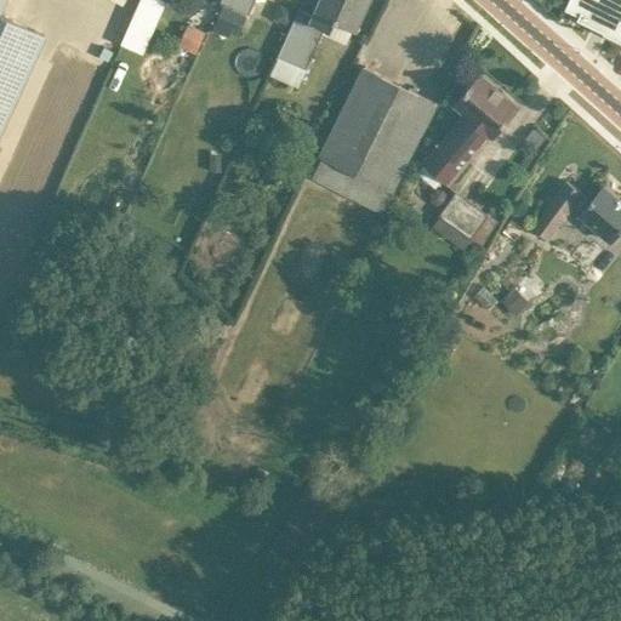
[(0,13),(0,5),(3,0),(0,0),(0,129),(40,39),(43,33),(0,13)]
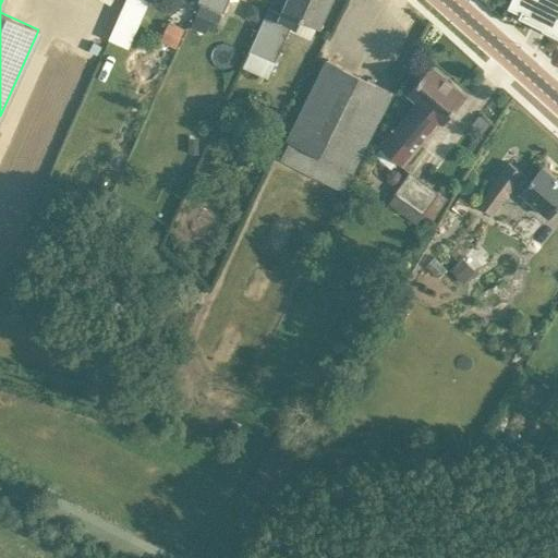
[(125,0),(110,36),(129,45),(147,0),(125,0)]
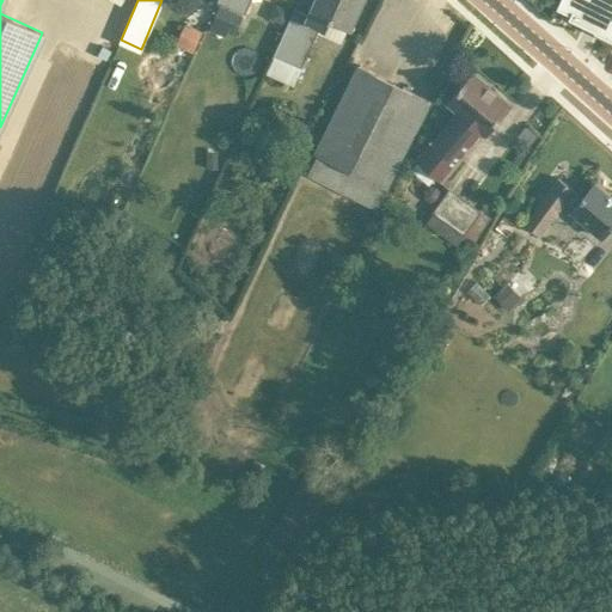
[(246,14),(251,0),(218,0),(218,1),(246,14)]
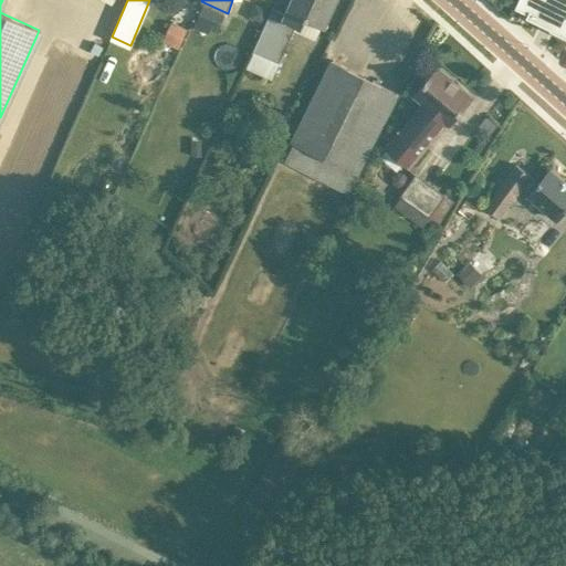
[(273,8),(263,31),(253,51),(281,63),(290,43),(297,24),(304,28),(307,19),(326,28),(338,0),(290,0),(284,13),(273,8)]
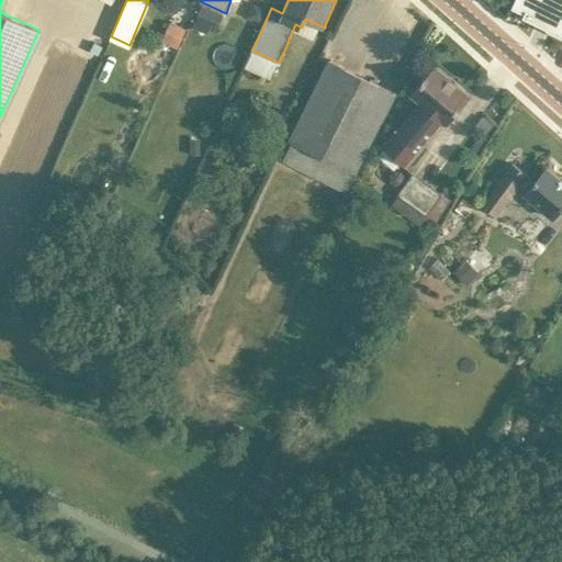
[(561,0),(515,0),(512,8),(524,13),(523,18),(547,29),(546,30),(561,37),(561,0)]
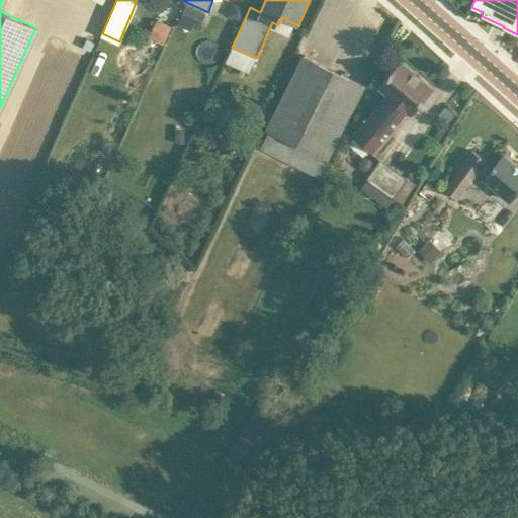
[(191,31),(193,26),(199,28),(206,13),(186,4),(177,24),(191,31)]
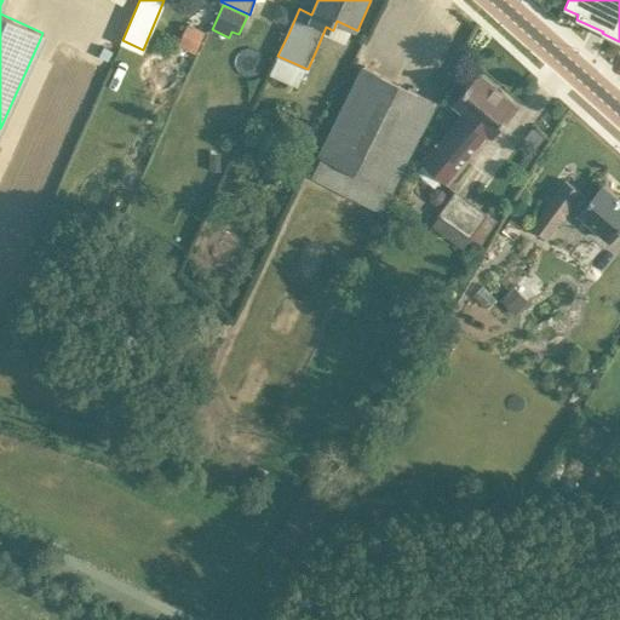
[(196,52),(206,32),(188,23),(179,45),(196,52)]
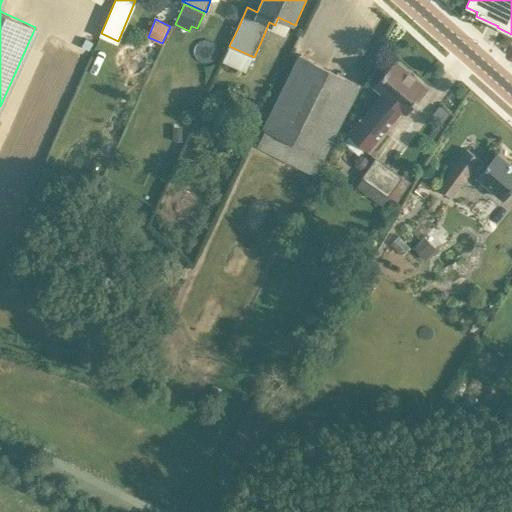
[(301,54),(292,72),(256,145),(315,175),(360,84),(301,54)]
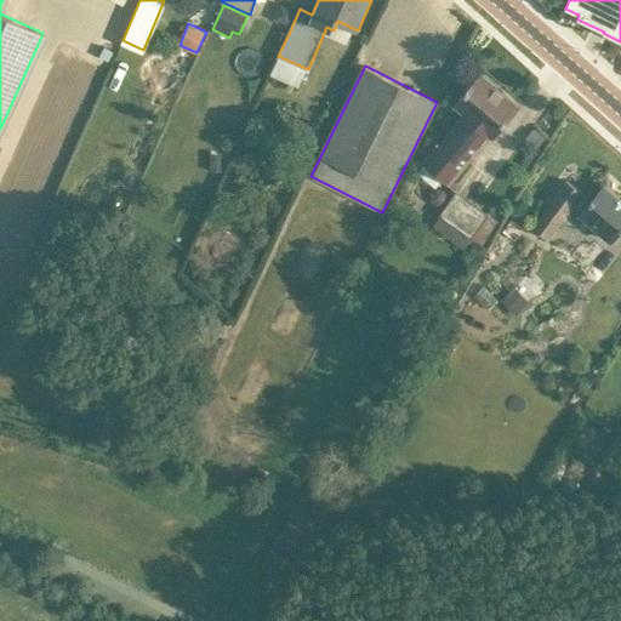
[(518,107),(479,75),(455,103),(466,112),(422,163),(448,184),(491,132),(494,135),(518,107)]
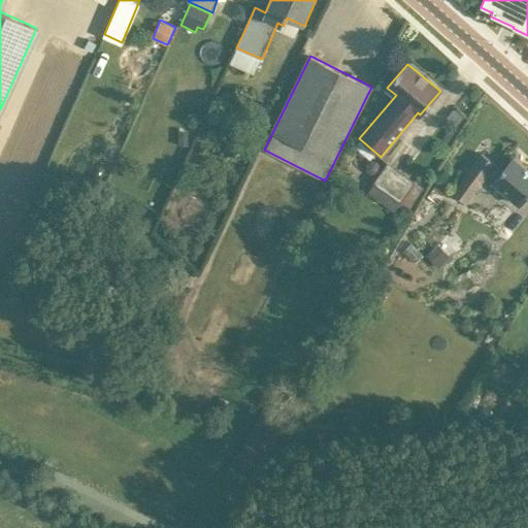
[(454,108),(447,117),(458,125),(464,117),(454,108)]
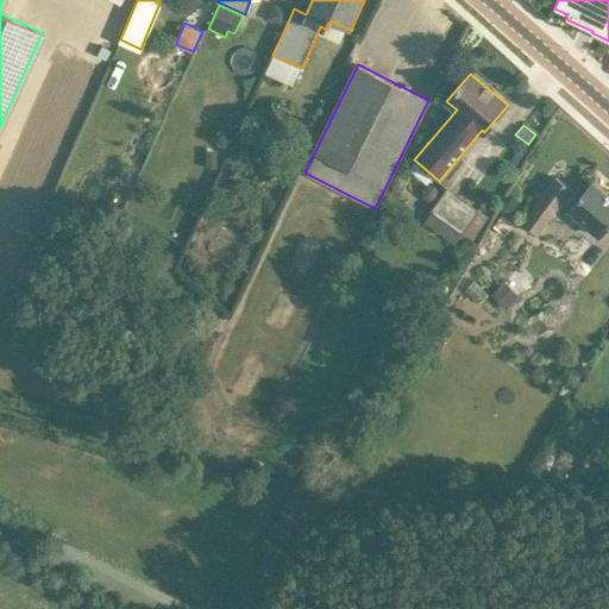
[(218,155),(207,155),(207,167),(218,167),(218,155)]
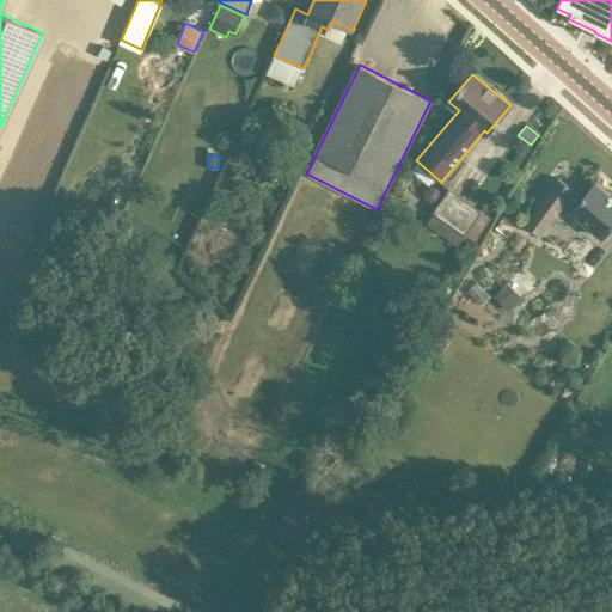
[(561,176),(533,212),(526,221),(540,234),(549,222),(562,203),(601,237),(611,225),(611,196),(595,183),(583,196),(575,188),(561,176)]
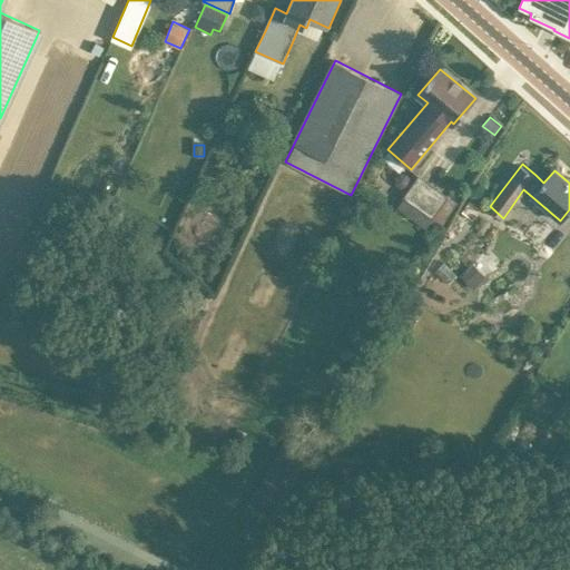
[(421,175),(404,199),(399,207),(424,225),(432,214),(446,193),(421,175)]
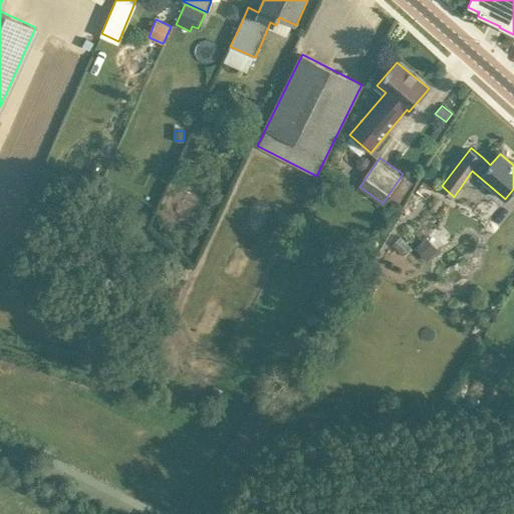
[(424,182),(417,191),(427,198),(433,188),(424,182)]
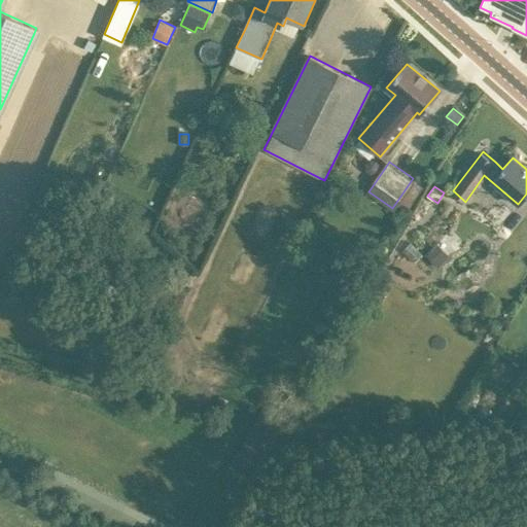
[(437,267),(450,255),(437,243),(426,254),(437,267)]
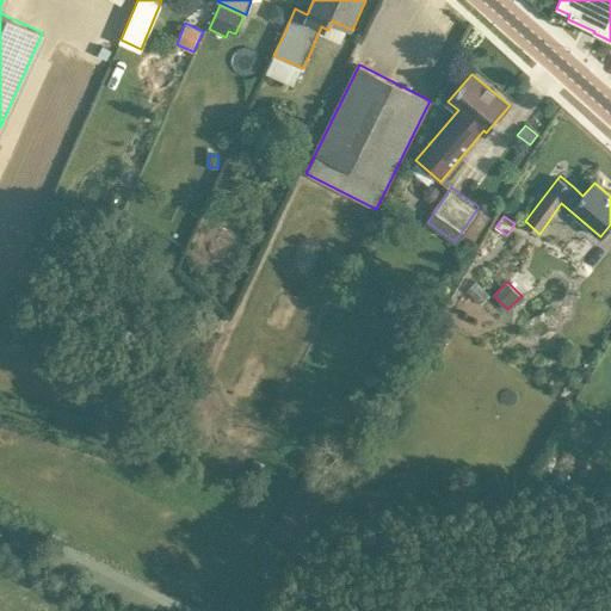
[(248,471),(258,476),(265,462),(255,457),(248,471)]
